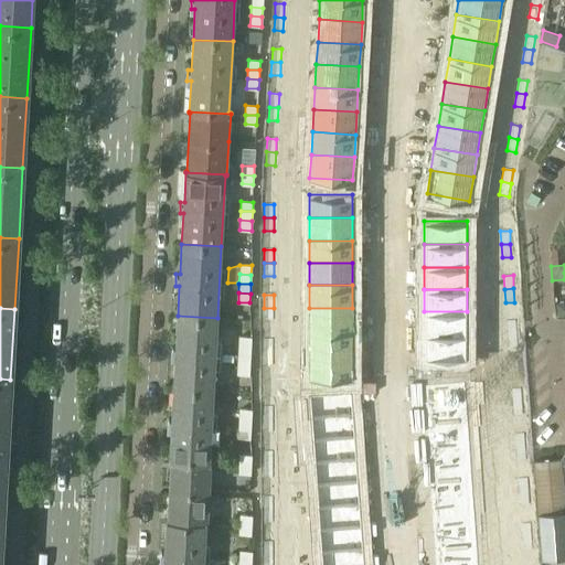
[(274,308),(264,308),(264,321),(274,321),(274,308)]
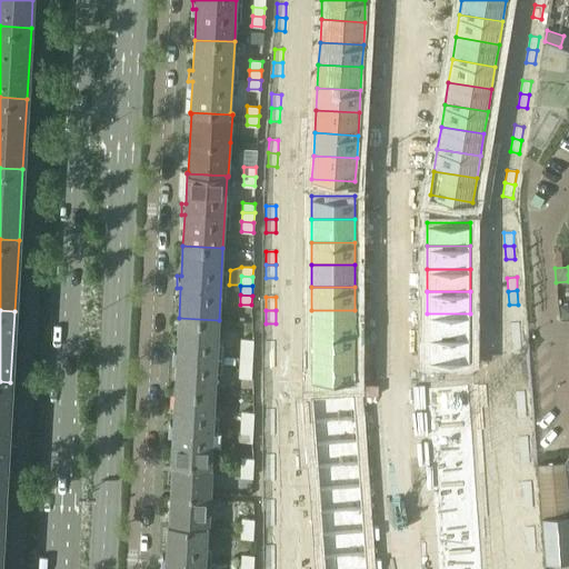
[(355,310),(311,310),(311,332),(355,332),(355,310)]
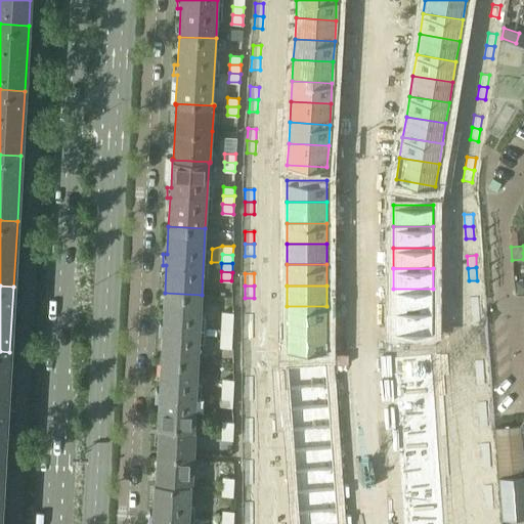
[(433,289),(393,289),(393,310),(433,310),(433,289)]
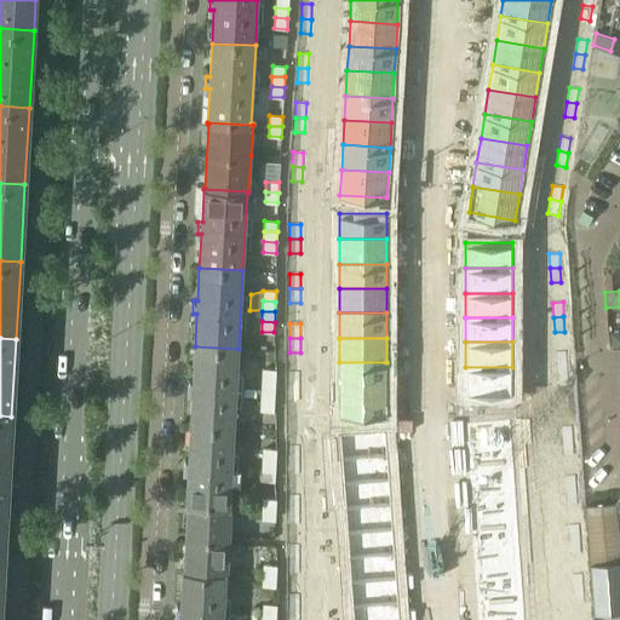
[(193,392),(190,426),(234,429),(239,349),(195,346),(193,380),(189,380),(189,392),(193,392)]
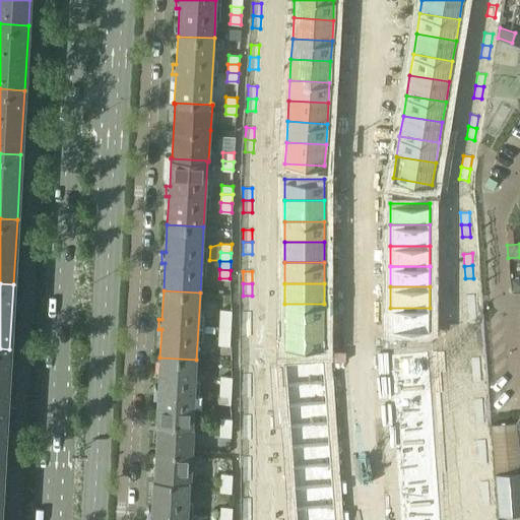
[(475,295),(466,296),(467,308),(475,307),(475,295)]
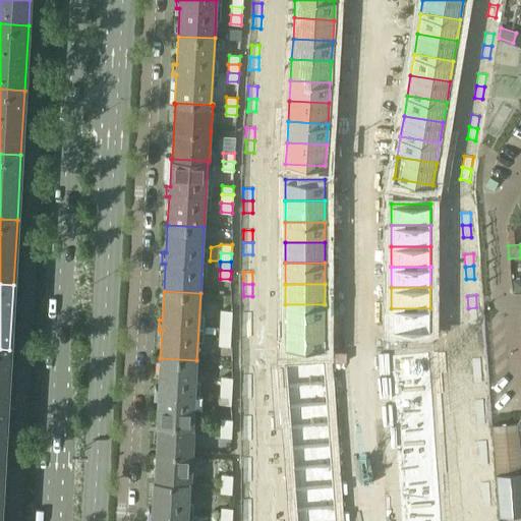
[(325,304),(285,304),(285,326),(325,326),(325,304)]
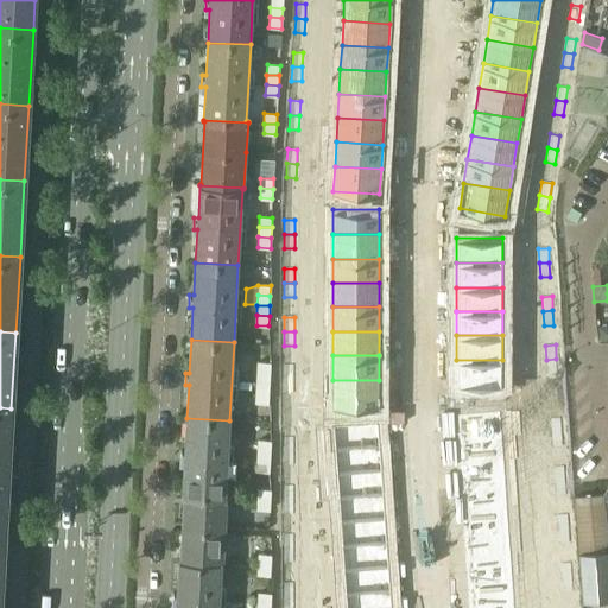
[(556,359),(546,360),(548,374),(557,373),(556,359)]
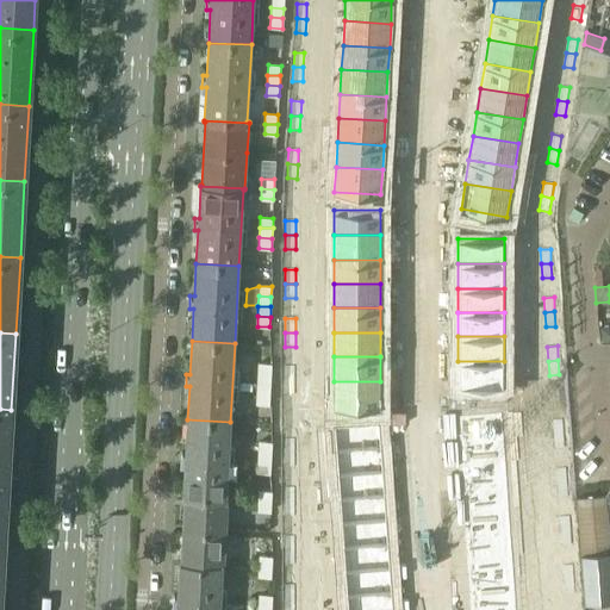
[(504,361),(458,361),(458,386),(504,386),(504,361)]
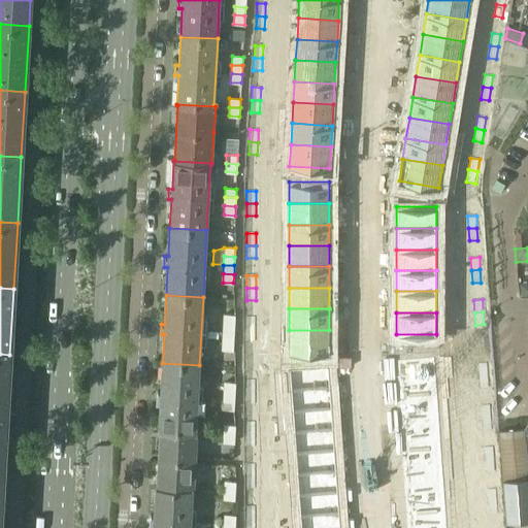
[(224,315),(224,323),(234,324),(235,315),(224,315)]
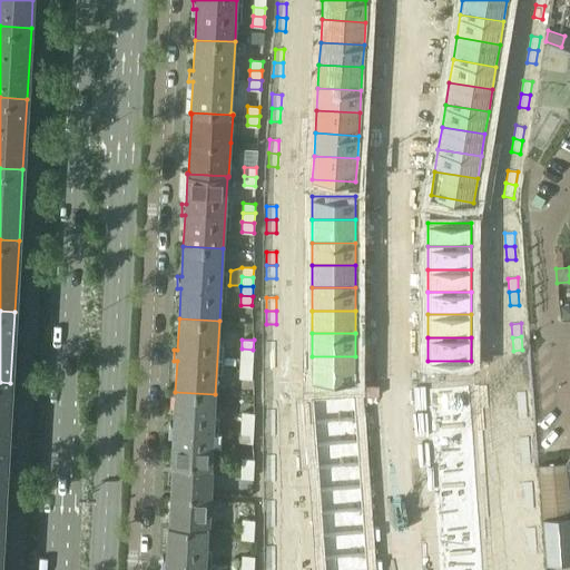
[(276,342),(266,342),(266,355),(276,355),(276,342)]
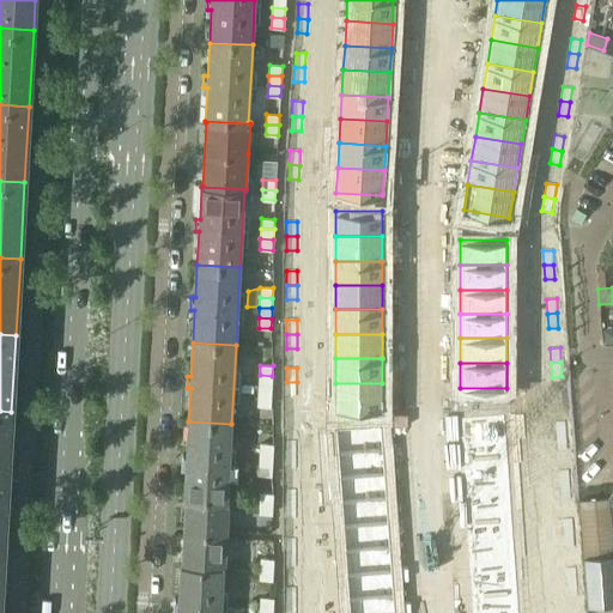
[(259,384),(259,386),(272,386),(272,376),(260,375),(259,384)]
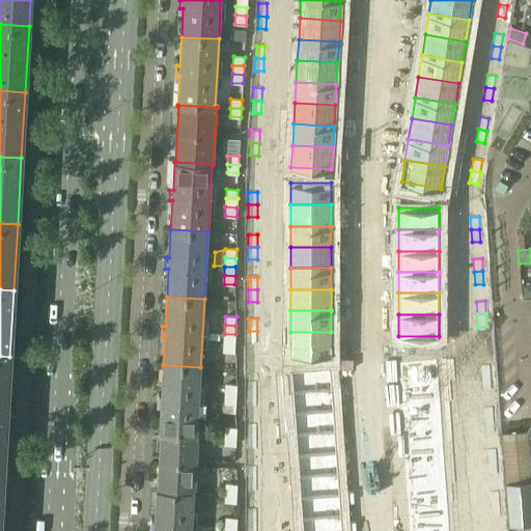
[(257,331),(248,331),(248,344),(256,344),(257,331)]
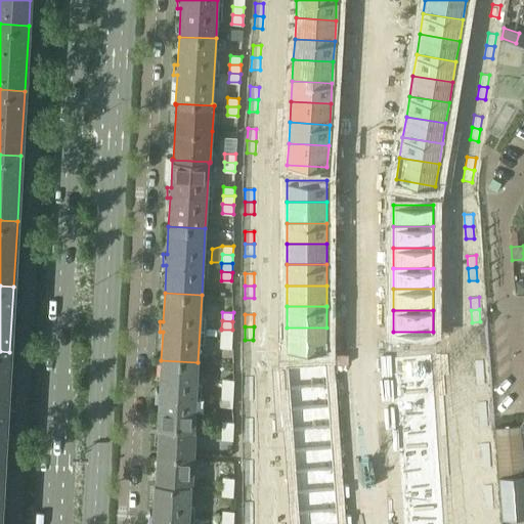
[(326,328),(287,328),(287,349),(326,349),(326,328)]
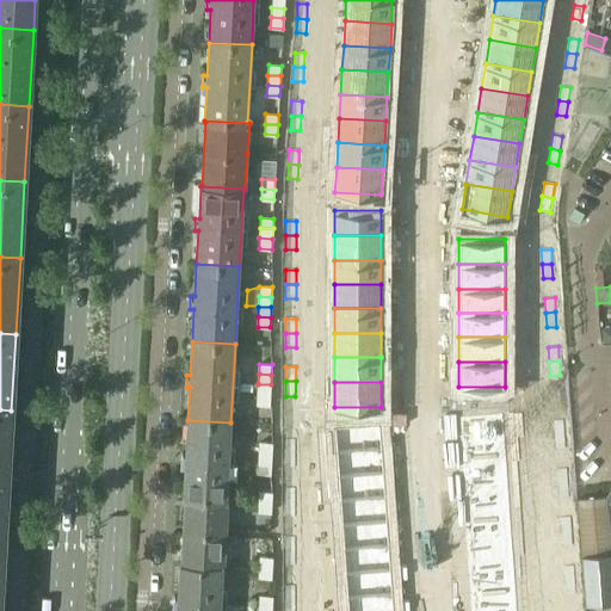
[(258,384),(258,394),(271,395),(271,384),(258,384)]
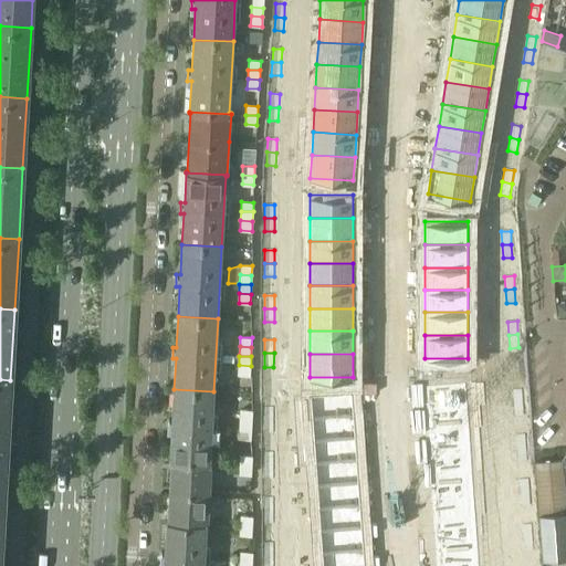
[(239,365),(238,375),(250,375),(251,366),(239,365)]
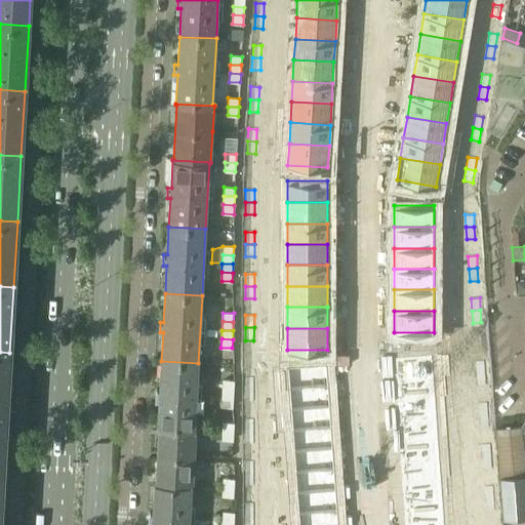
[(0,352),(0,417),(6,418),(9,353),(0,352)]
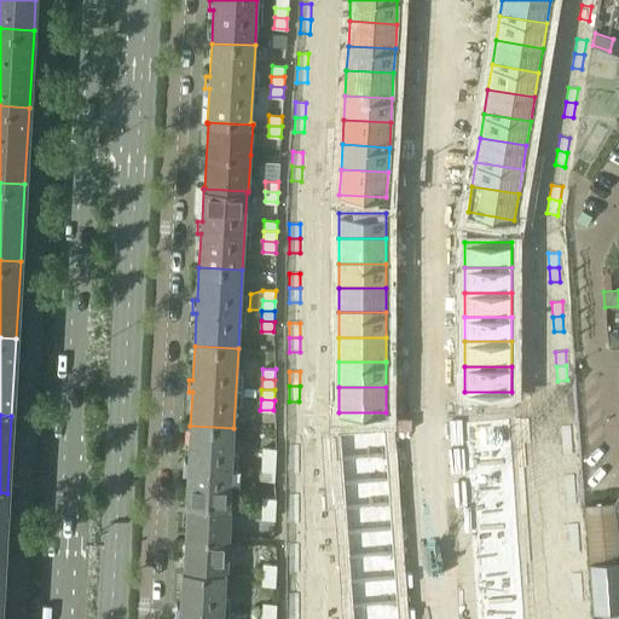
[(510,418),(463,422),(466,447),(513,445),(510,418)]
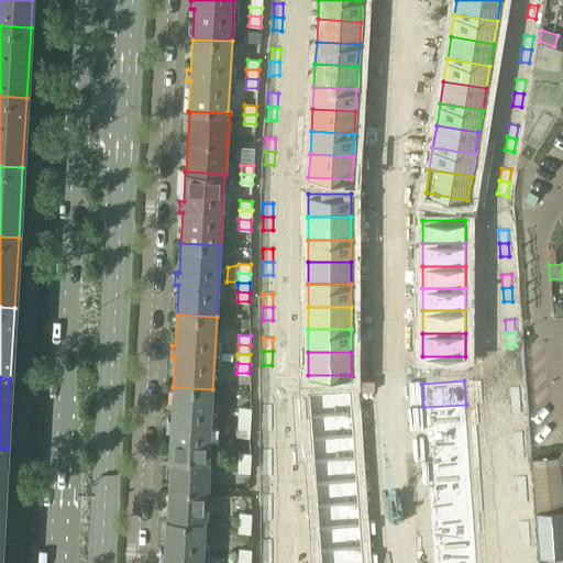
[(170,429),(169,457),(208,459),(212,389),(173,387),(172,417),(167,417),(167,428),(170,429)]
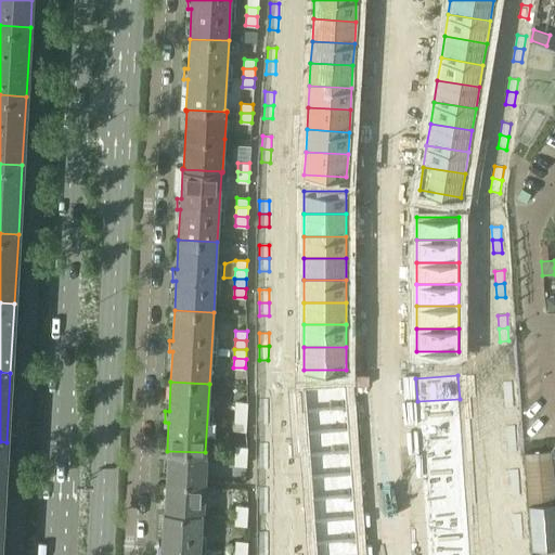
[(512,382),(503,383),(504,396),(513,395),(512,382)]
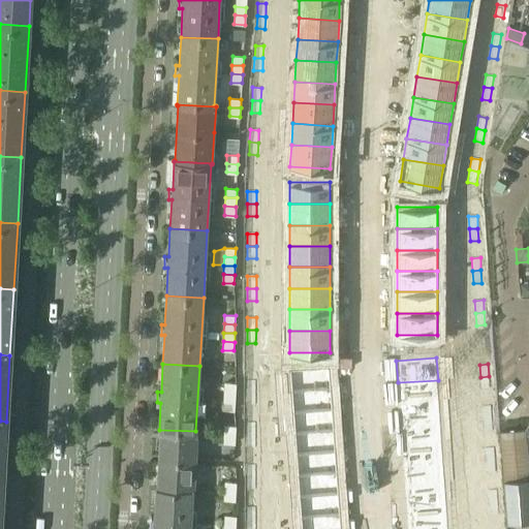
[(330,366),(289,368),(290,391),(331,387),(330,366)]
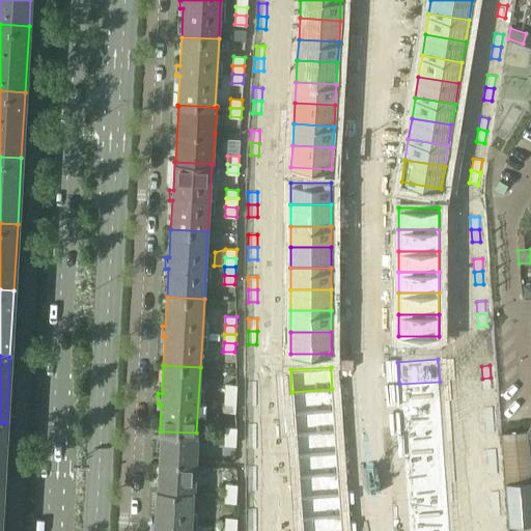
[(491,378),(482,379),(483,391),(492,390),(491,378)]
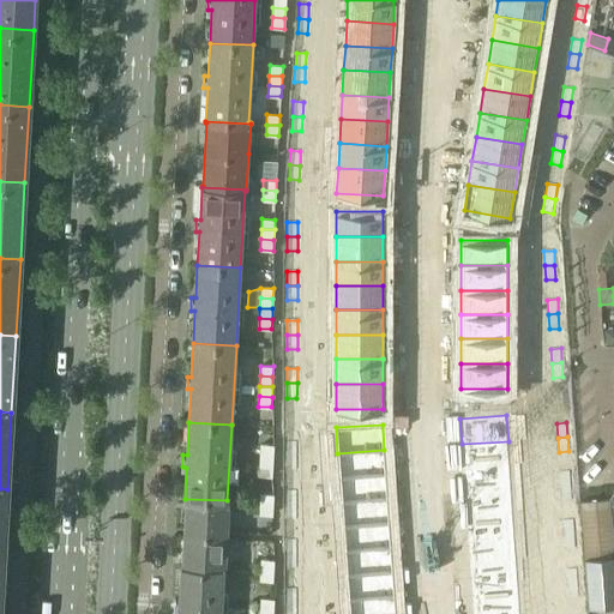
[(296,441),(287,441),(287,456),(296,456),(296,441)]
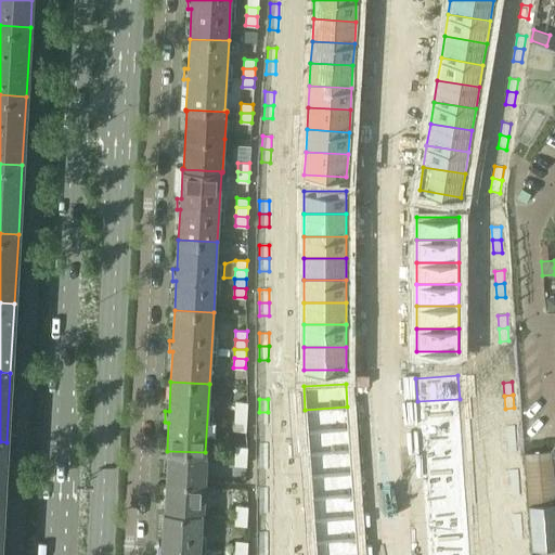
[(460,399),(417,401),(418,424),(461,421),(460,399)]
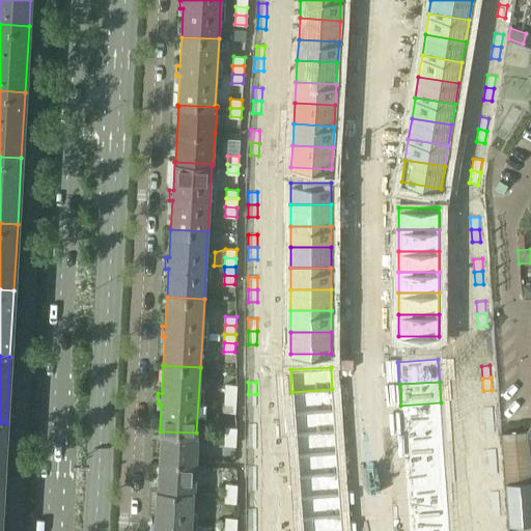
[(225,385),(225,393),(236,394),(236,385),(225,385)]
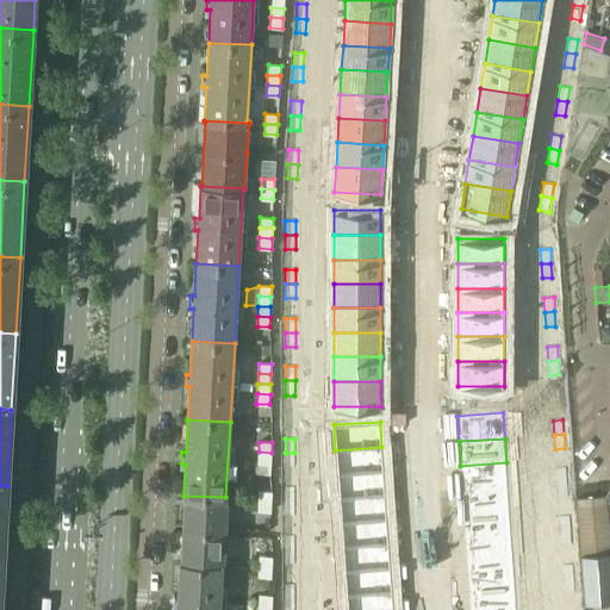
[(381,447),(335,450),(337,474),(384,471),(381,447)]
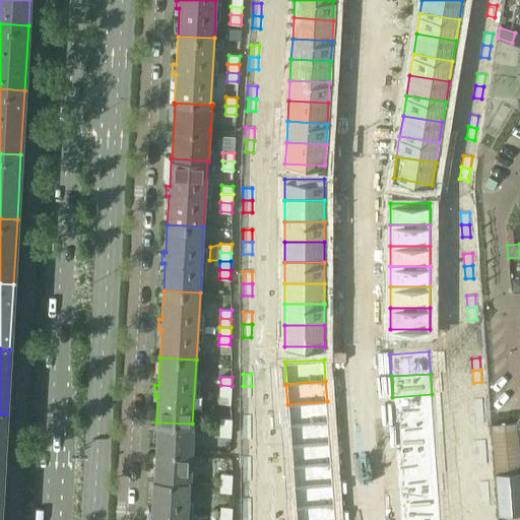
[(220,385),(219,394),(231,395),(232,386),(220,385)]
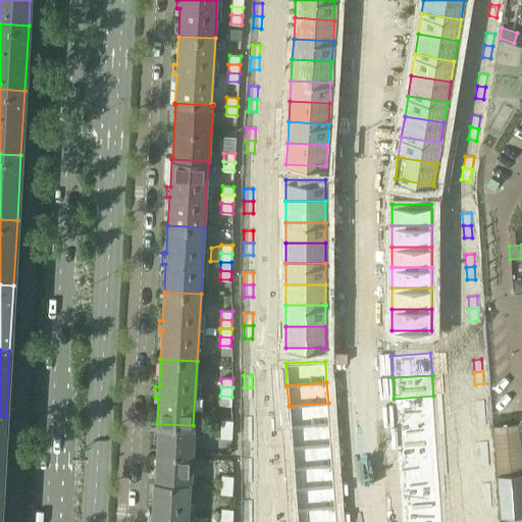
[(252,387),(244,387),(244,400),(252,400),(252,387)]
